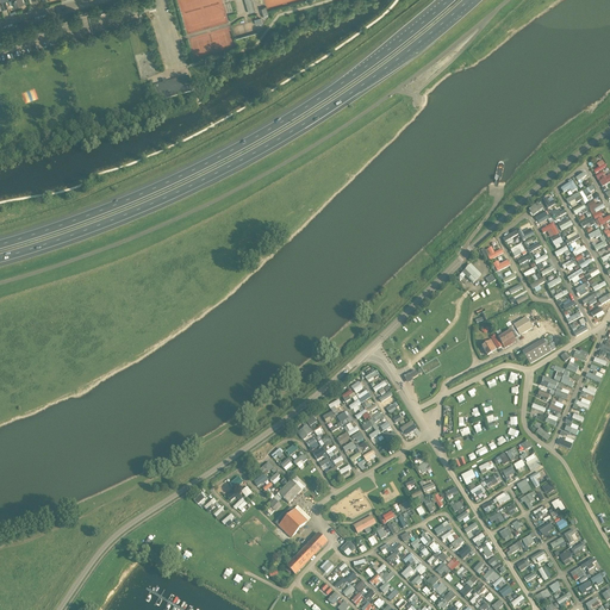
[(244,0),(249,13),(256,11),(253,0),(244,0)]
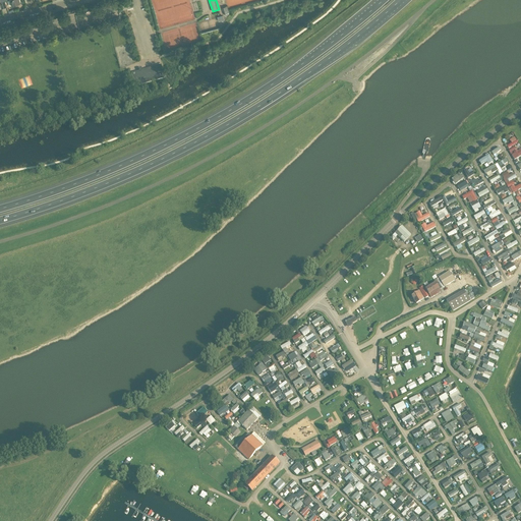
[(165,77),(161,65),(142,70),(141,67),(138,68),(139,71),(131,73),(135,87),(165,77)]
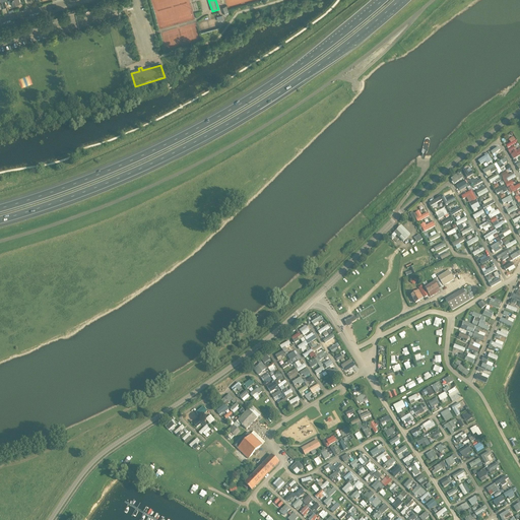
[(507,148),(516,142),(513,136),(508,139),(509,141),(505,144),(507,148)]
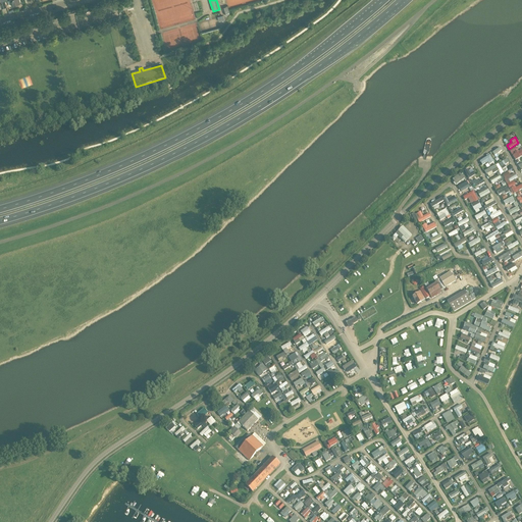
[(493,155),(502,150),(499,146),(491,151),(493,155)]
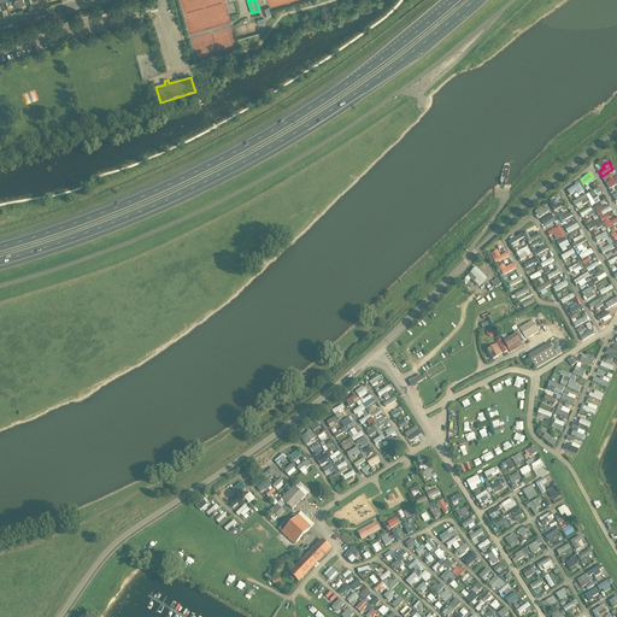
[(607,188),(616,183),(616,175),(611,177),(609,172),(601,176),(607,188)]
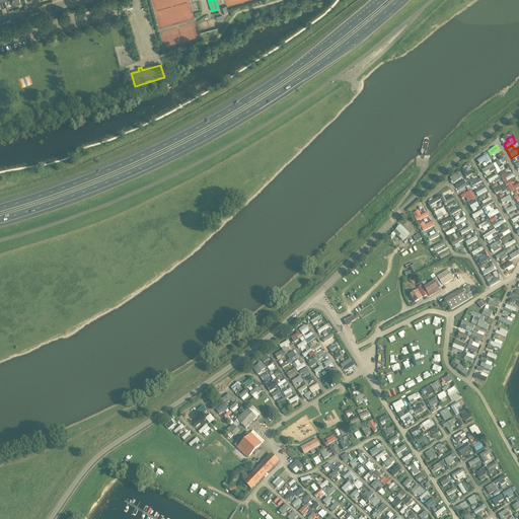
[(503,165),(502,163),(505,161),(503,157),(495,162),(498,168),(503,165)]
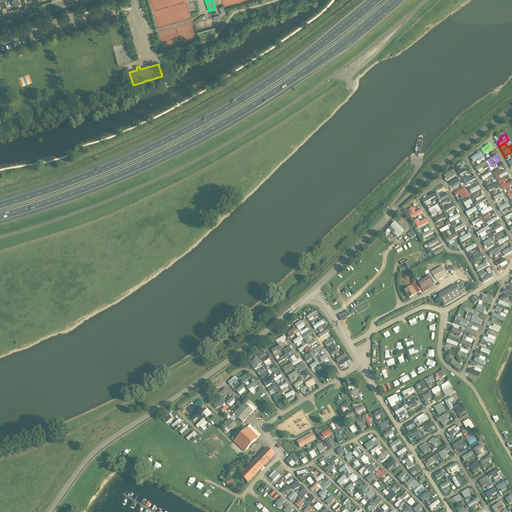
[(485,161),(475,167),(478,173),(489,166),(485,161)]
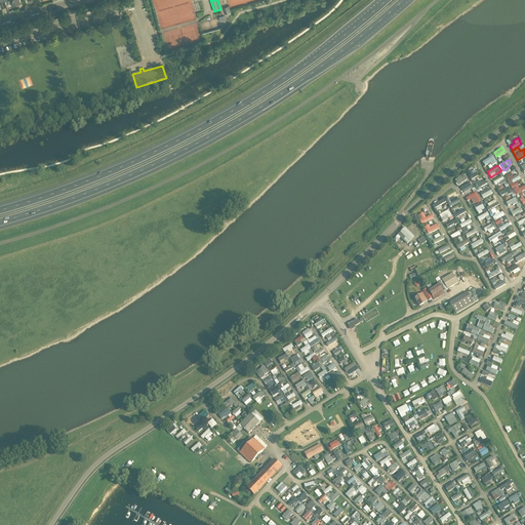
[(471,179),(478,175),(474,169),(471,171),(469,169),(466,171),(471,179)]
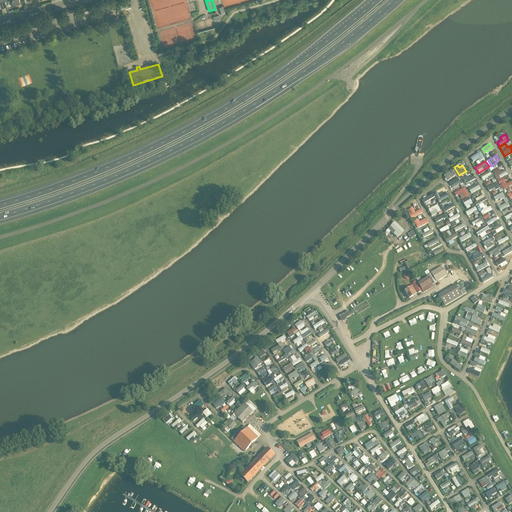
[(503,176),(507,174),(505,169),(499,172),(498,168),(492,171),(498,184),(505,181),(503,176)]
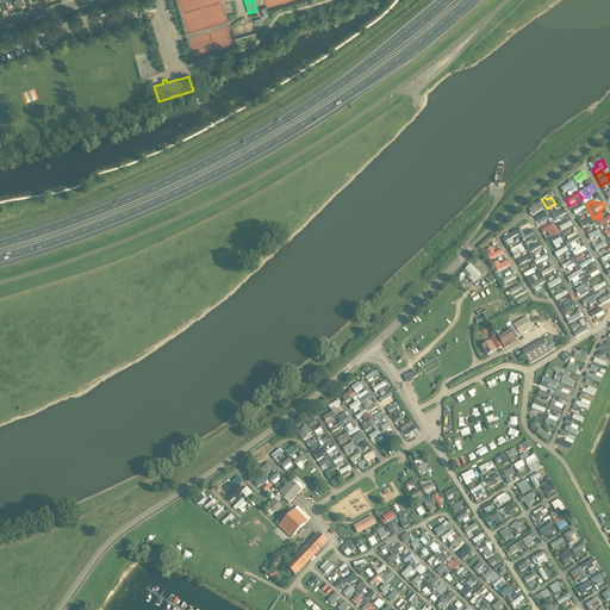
[(527,209),(533,216),(541,209),(536,201),(527,209)]
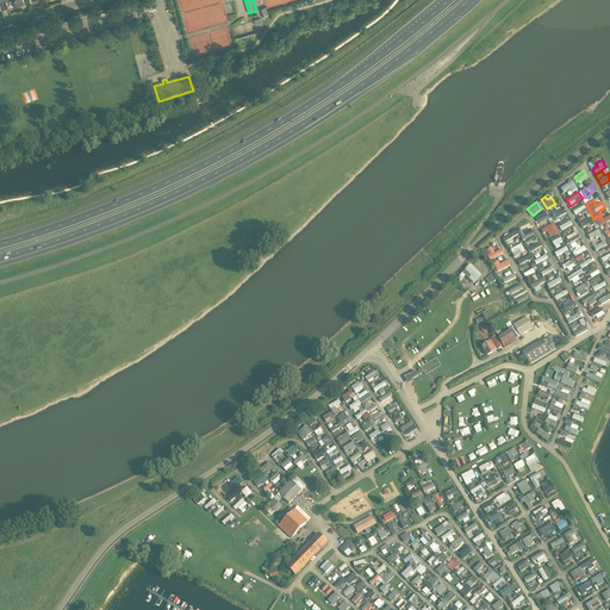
[(584,205),(572,211),(574,215),(580,211),(582,213),(586,211),(584,205)]
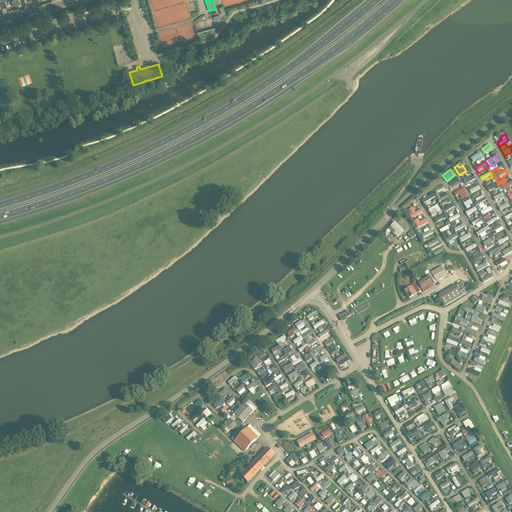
[(457,177),(448,182),(452,187),(460,183),(457,177)]
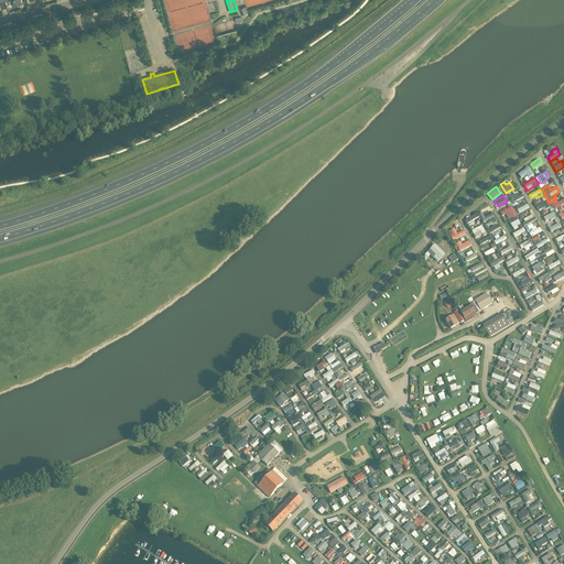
[(550,203),(554,209),(563,203),(563,202),(562,198),(556,202),(555,199),(550,203)]
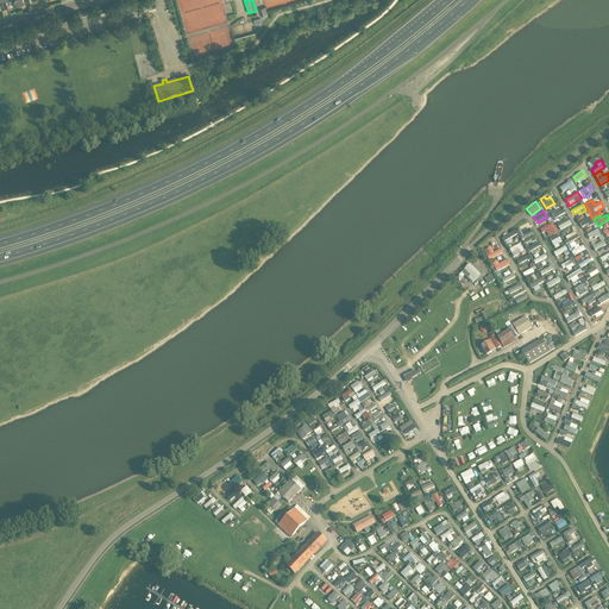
[(591,230),(596,227),(590,217),(578,224),(581,227),(588,223),(591,230)]
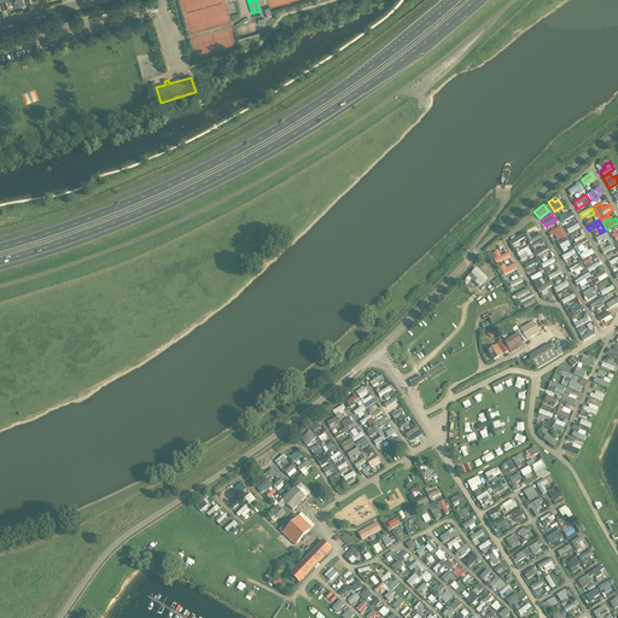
[(567,234),(579,228),(576,221),(564,227),(567,234)]
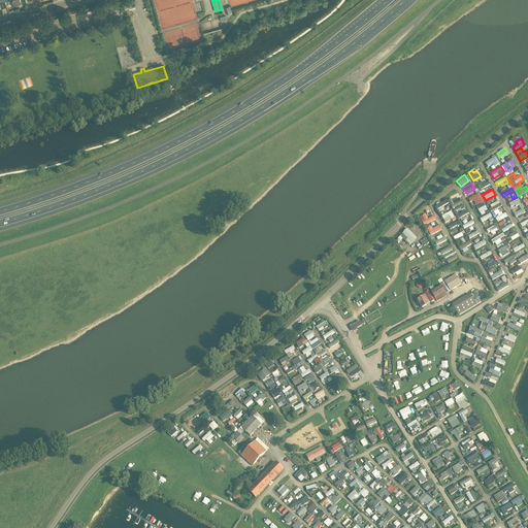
[(469,202),(472,200),(475,205),(483,201),(477,192),(467,198),(469,202)]
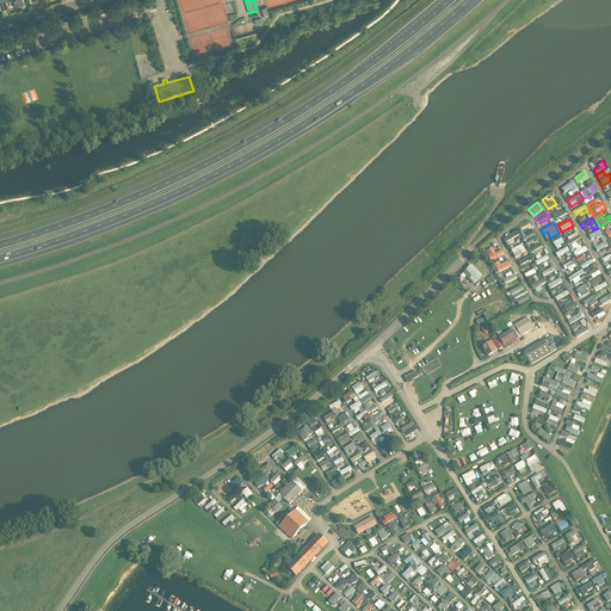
[(535,235),(532,232),(524,234),(522,229),(518,230),(522,241),(535,235)]
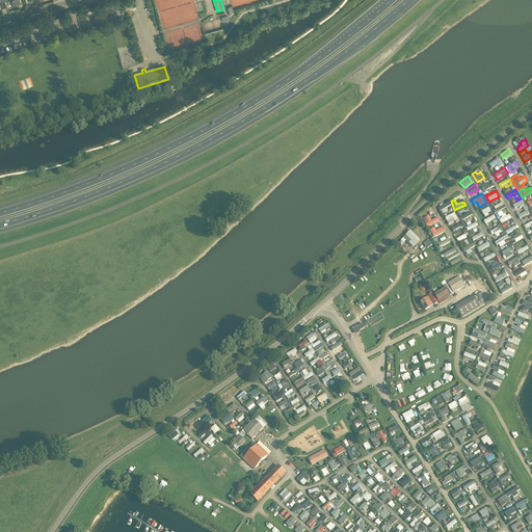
[(449,201),(437,207),(442,213),(447,210),(446,207),(451,204),(449,201)]
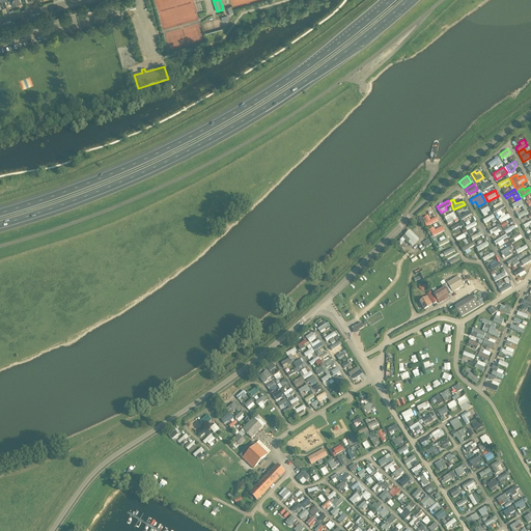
[(493,213),(504,206),(503,203),(501,204),(500,201),(492,205),(494,208),(492,211),(493,213)]
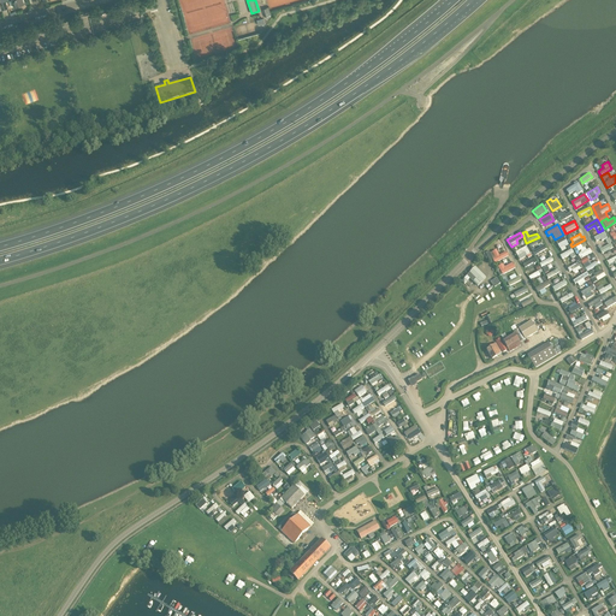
[(564,249),(563,247),(567,244),(563,237),(555,241),(560,252),(564,249)]
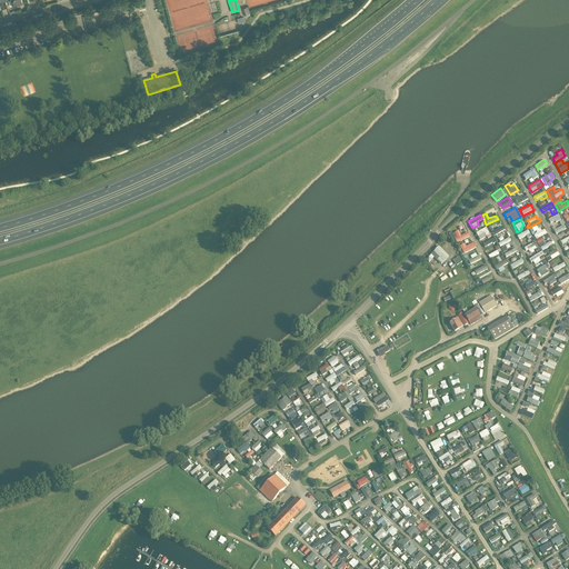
[(552,230),(555,233),(566,228),(565,225),(552,230)]
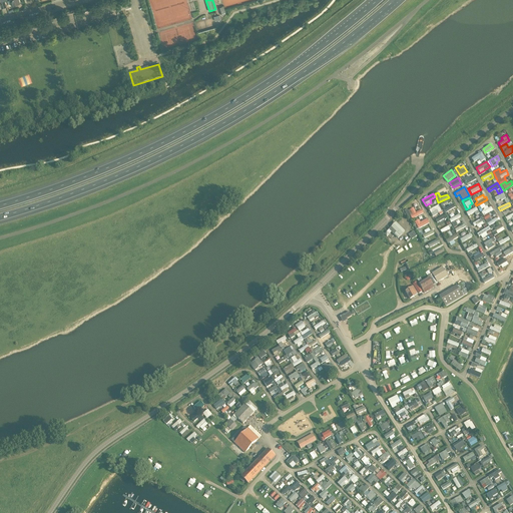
[(452,203),(443,208),(445,212),(454,206),(452,203)]
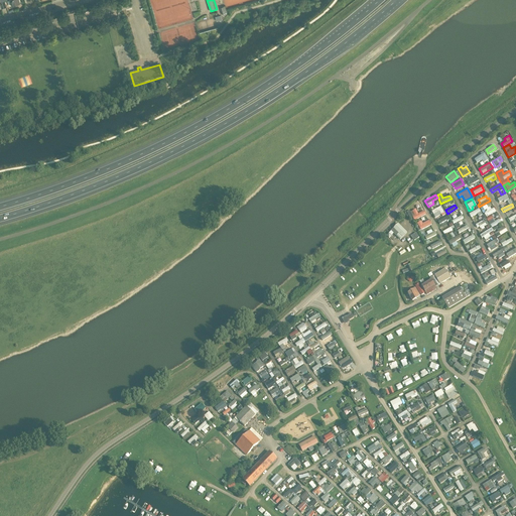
[(439,206),(430,211),(432,215),(438,211),(441,216),(444,214),(439,206)]
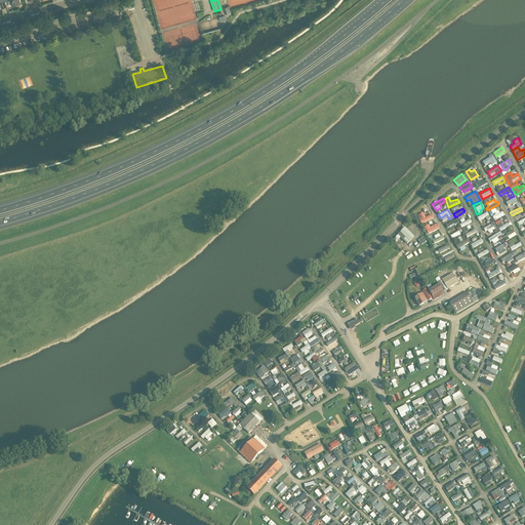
[(503,215),(501,211),(498,212),(497,210),(493,212),(495,214),(491,216),(493,220),(503,215)]
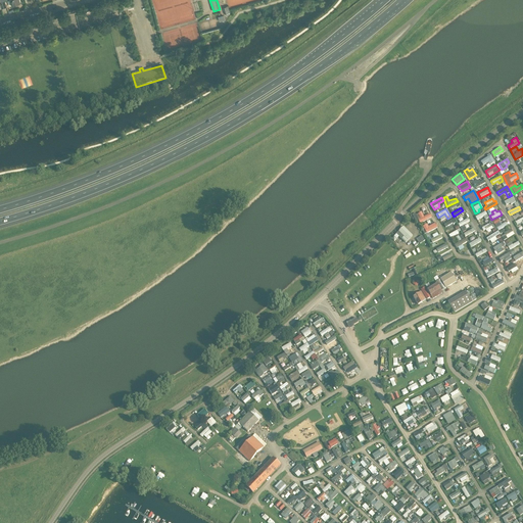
[(484,220),(488,218),(484,210),(474,217),(476,220),(482,217),(484,220)]
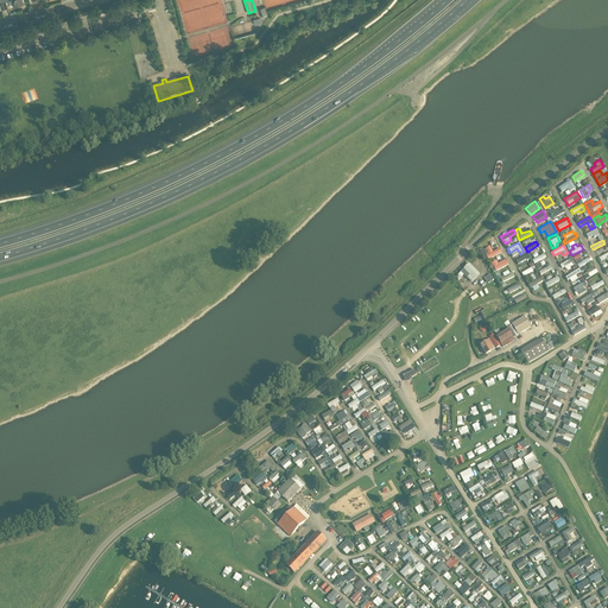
[(480,251),(482,255),(485,254),(487,260),(501,253),(499,248),(492,251),(489,246),(480,251)]
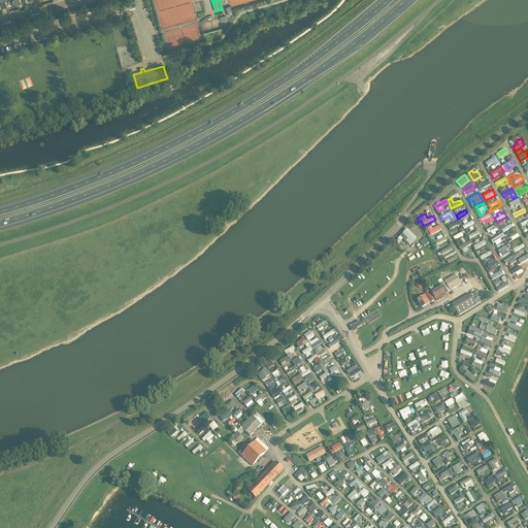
[(463,229),(473,223),(471,220),(461,226),(463,229)]
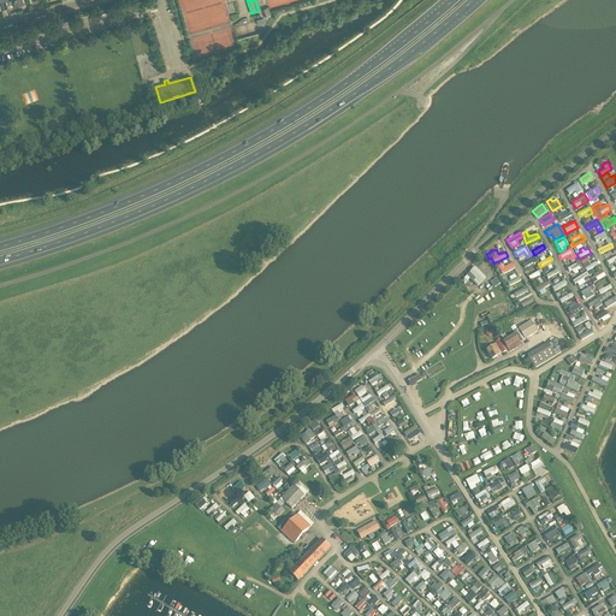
[(580,259),(584,267),(590,265),(585,256),(580,259)]
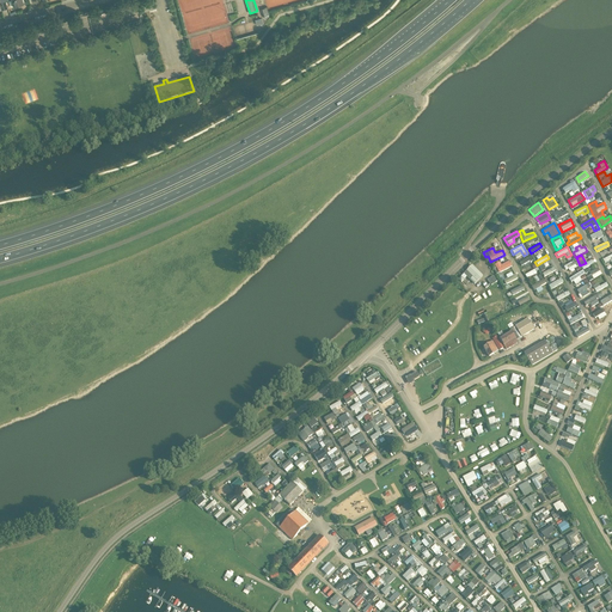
[(568,268),(569,270),(577,265),(574,259),(563,267),(565,270),(568,268)]
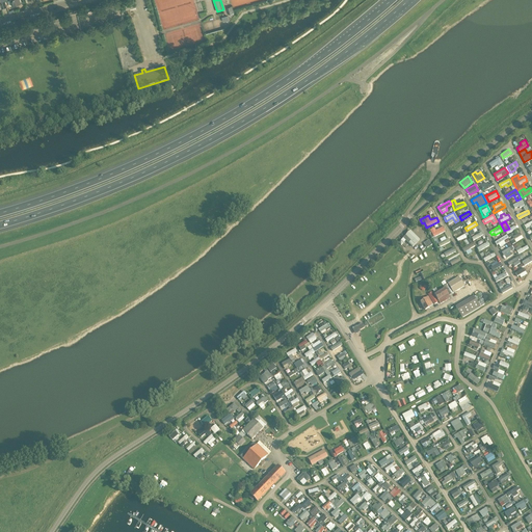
[(513,225),(504,231),(506,234),(515,229),(513,225)]
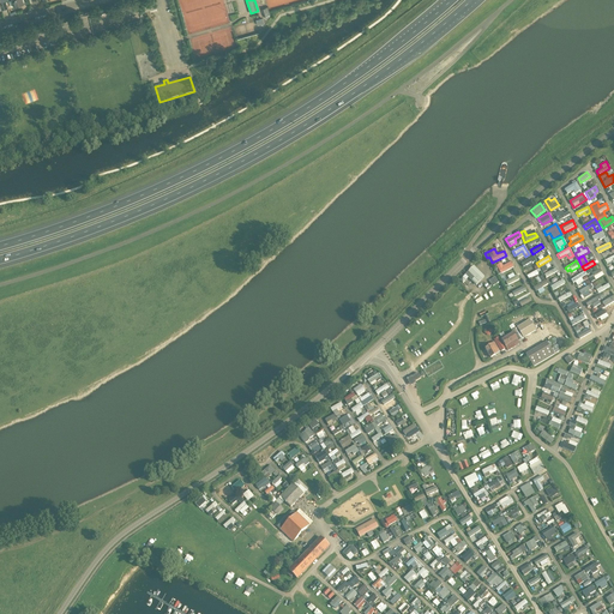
[(510,262),(503,265),(500,262),(495,264),(500,274),(513,268),(510,262)]
